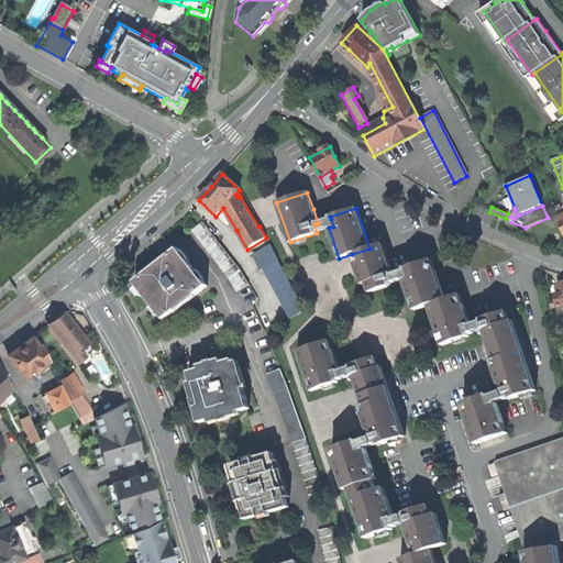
[(333,227),(331,219),(318,223),(315,224),(317,232),(329,228),(333,227)]
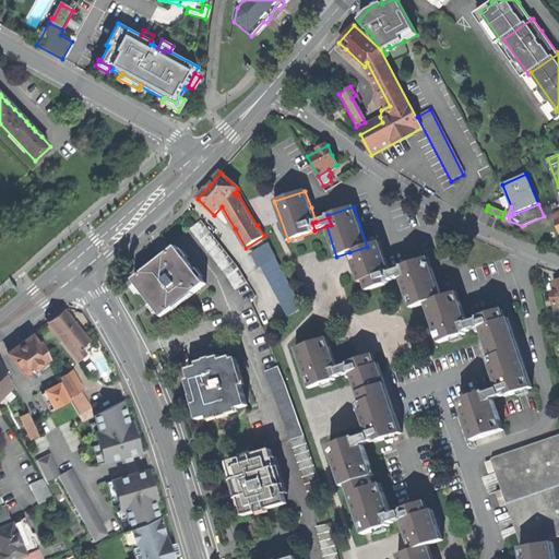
[(227,276),(235,290),(248,283),(239,270),(201,221),(191,229),(227,276)]
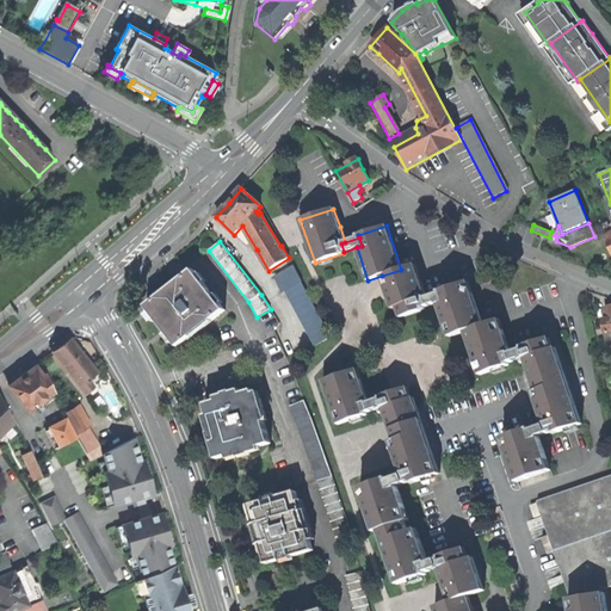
[(430,306),(427,298),(418,272),(415,265),(401,270),(382,276),(393,308),(397,307),(401,318),(426,309),(426,307),(430,306)]
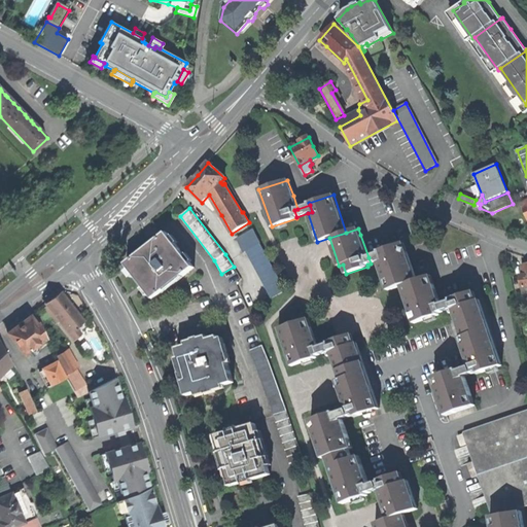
[(244,253),(246,252),(271,300),(284,292),(259,245),(261,244),(254,231),(237,239),(244,253)]
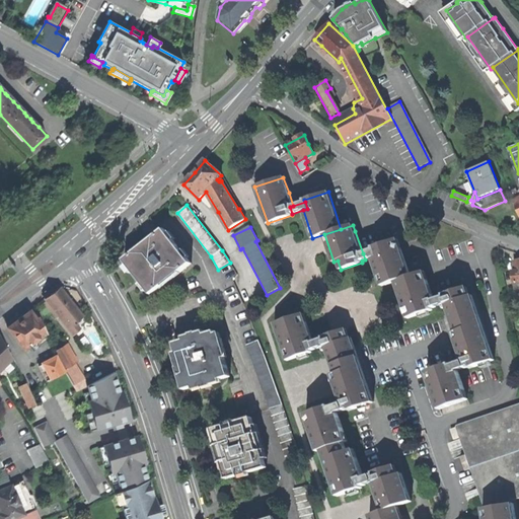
[(179,273),(192,265),(164,229),(153,238),(152,237),(136,250),(136,251),(125,261),(135,274),(137,276),(151,295),(163,286),(163,287),(180,274),(179,273)]
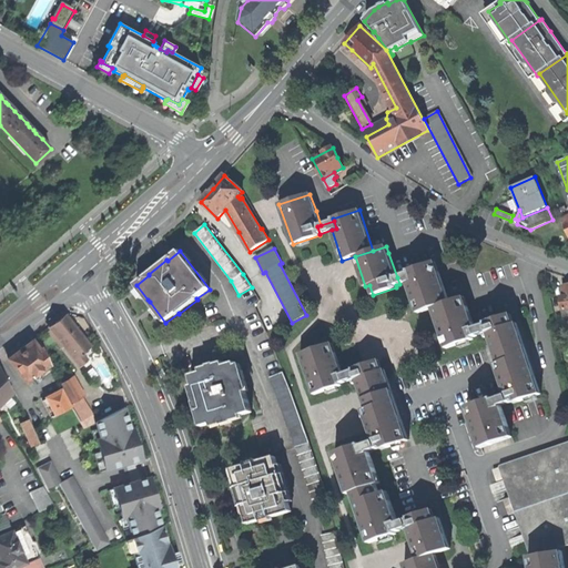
[(413,280),(407,282),(411,291),(417,313),(434,307),(449,303),(436,262),(409,271),(411,273),(413,280)]
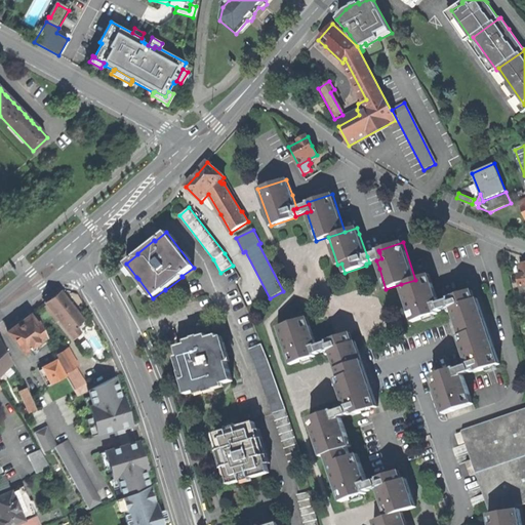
[(379,252),(367,256),(369,263),(376,260),(381,258),(379,252)]
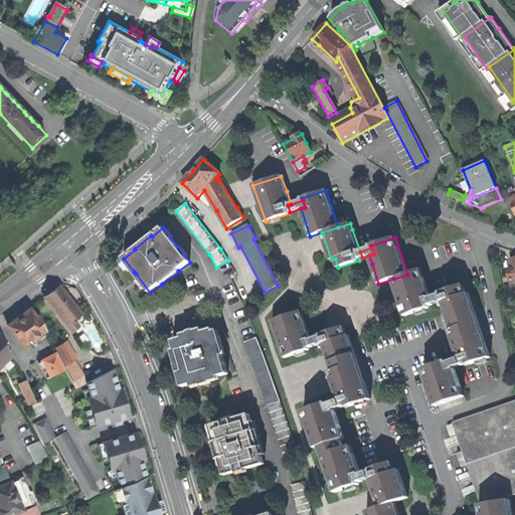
[(426,299),(431,298),(421,270),(407,275),(393,279),(405,316),(430,308),(428,307),(426,299)]
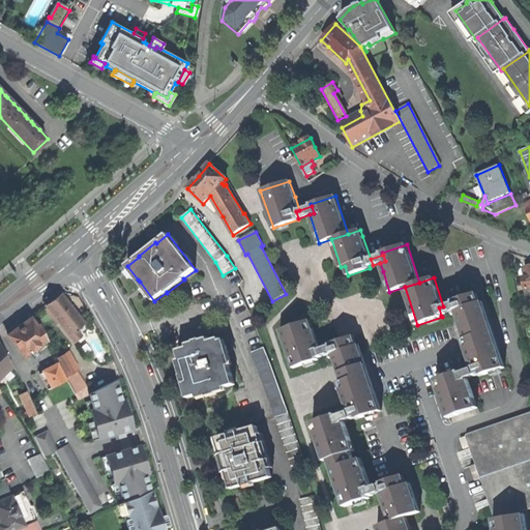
[(453,302),(457,311),(479,302),(476,294),(453,301),(453,302)]
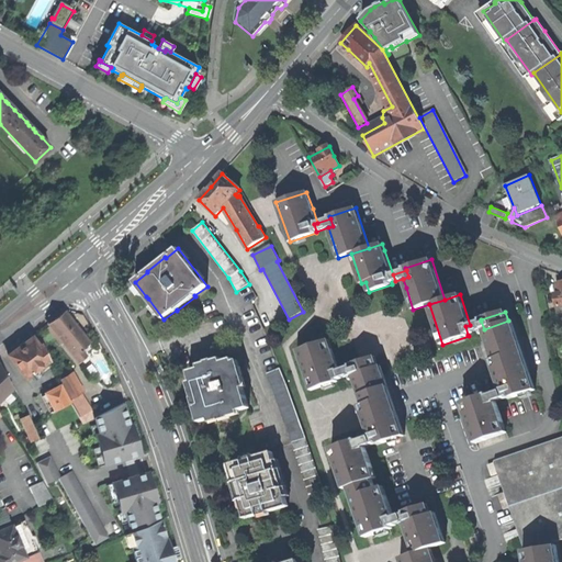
[(79,363),(86,357),(80,350),(89,344),(65,313),(56,319),(48,325),(74,357),(79,363)]
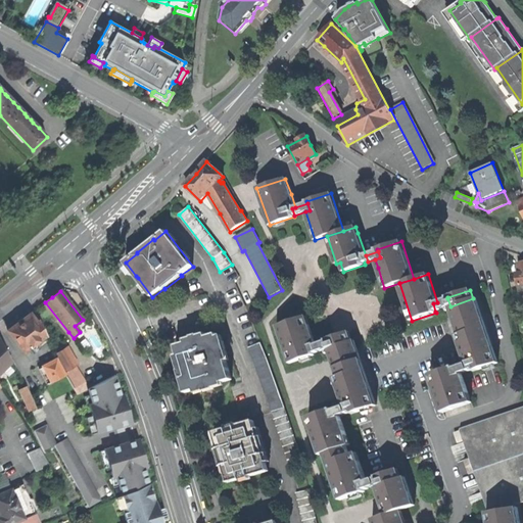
[(450,306),(447,298),(437,302),(433,303),(435,312),(447,307),(450,306)]
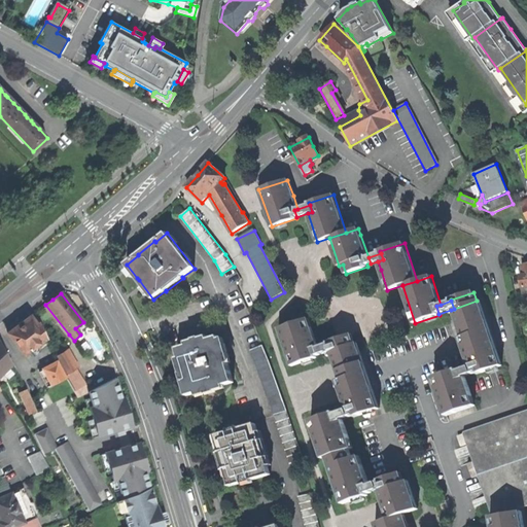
[(477,301),(454,309),(451,310),(454,320),(457,319),(463,338),(461,339),(470,367),(472,366),(476,374),(476,375),(501,366),(494,344),(486,320),(483,309),(480,301),(477,301)]
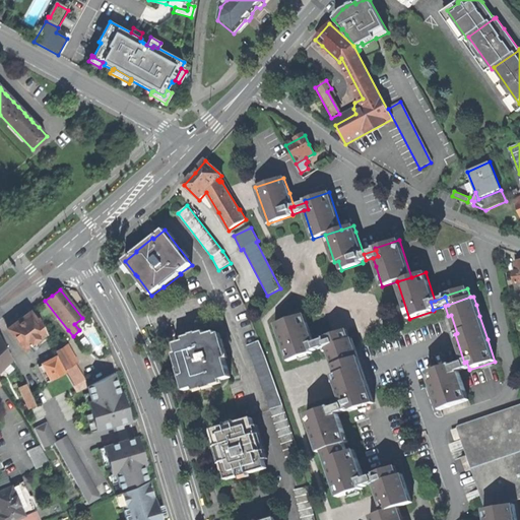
[(8,329),(23,350),(27,346),(31,351),(39,345),(35,340),(45,332),(35,309),(17,322),(8,329)]
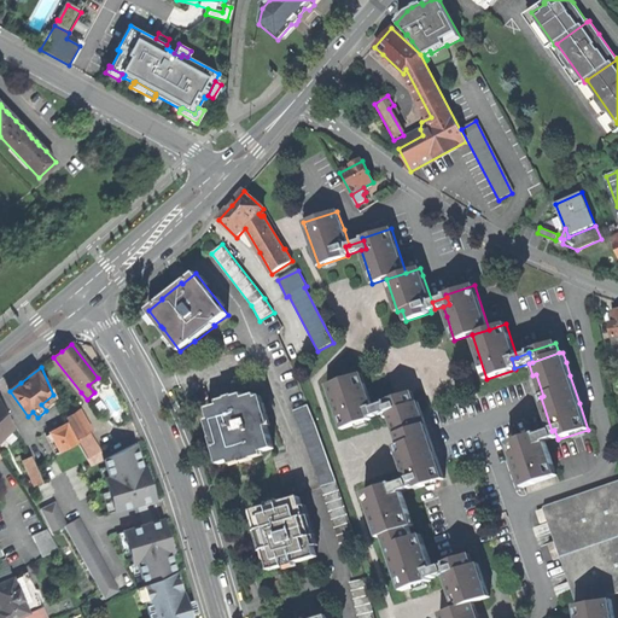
[(361,374),(327,386),(342,430),(371,420),(371,419),(384,414),(388,426),(392,425),(396,436),(426,426),(423,414),(419,403),(417,404),(412,394),(385,402),(385,403),(373,408),(361,374)]
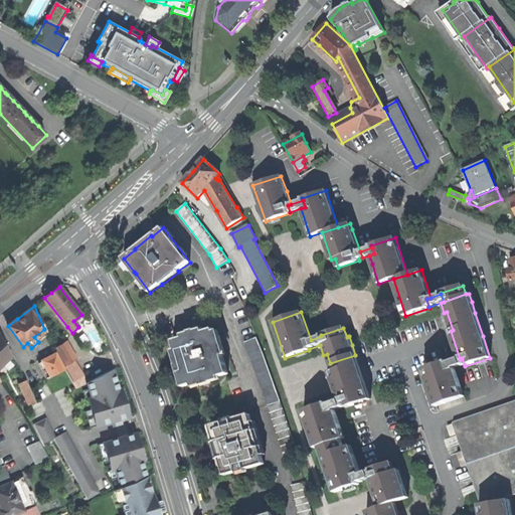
[(183,388),(228,374),(222,356),(221,356),(213,330),(173,342),(176,351),(172,352),(179,375),(183,388)]
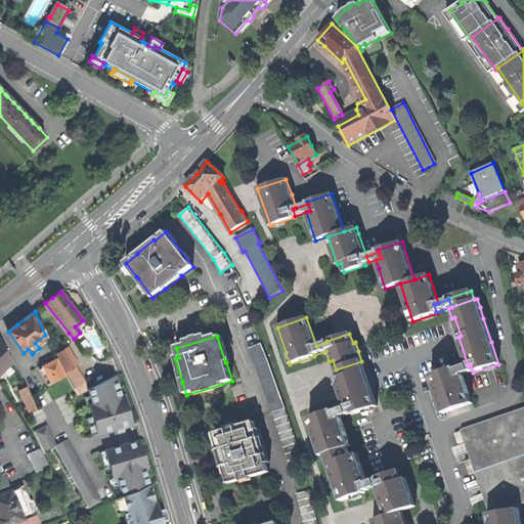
[(0,375),(12,362),(9,356),(8,357),(0,341),(0,375)]
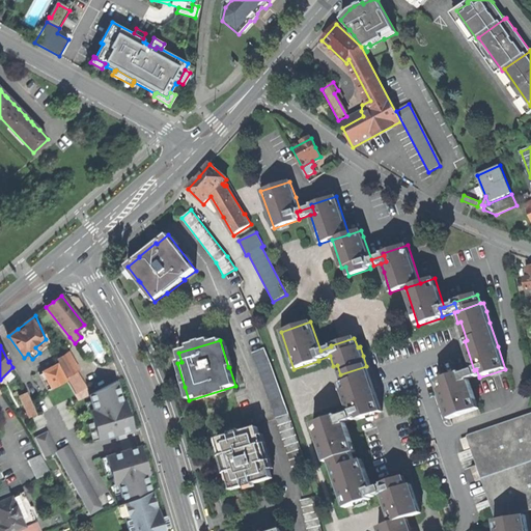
[(252,354),(276,419),(289,414),(264,348),(252,354)]
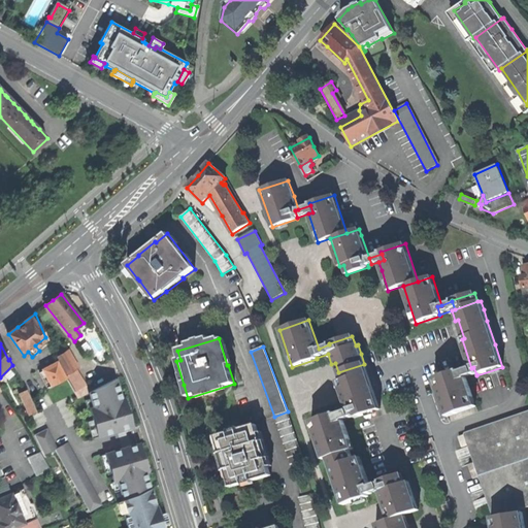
[(66,352),(57,356),(67,374),(76,369),(66,352)]
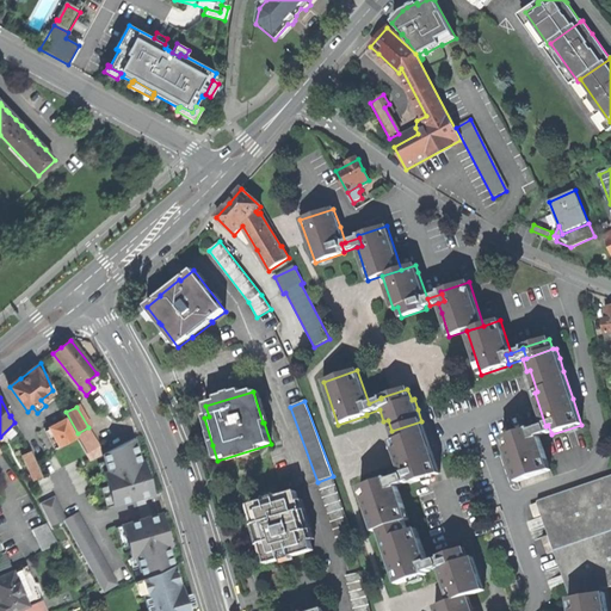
[(432,452),(421,421),(392,431),(395,442),(392,443),(397,464),(432,452)]
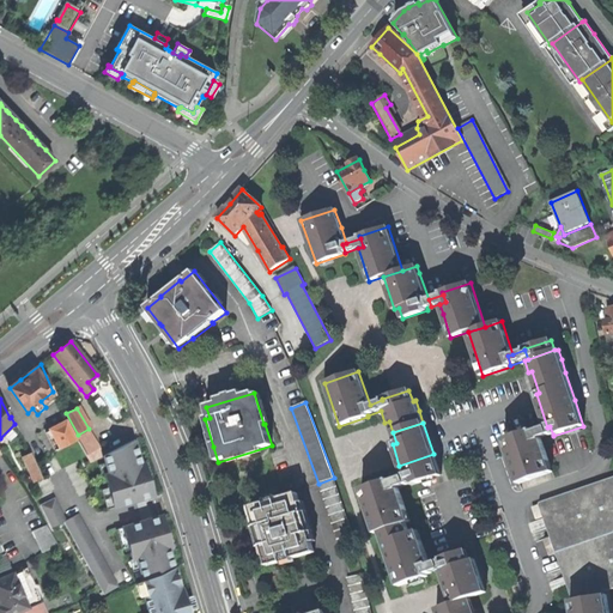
[(535,441),(542,438),(553,435),(550,426),(547,428),(533,432),(535,441)]
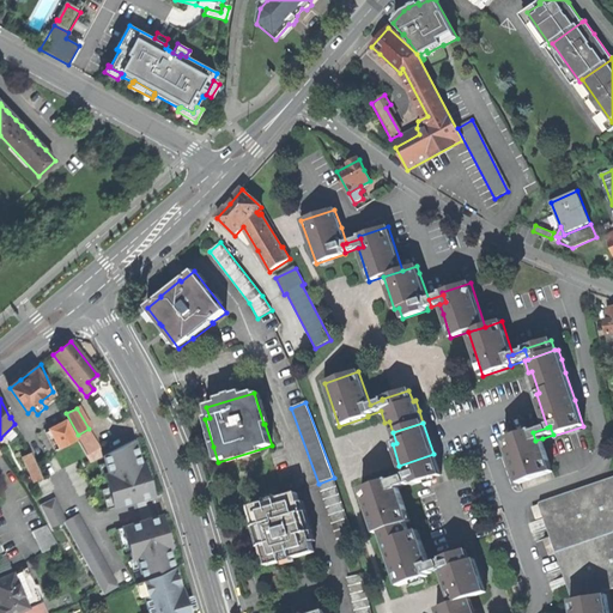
[(103,455),(89,429),(78,435),(79,438),(78,439),(91,462),(103,455)]
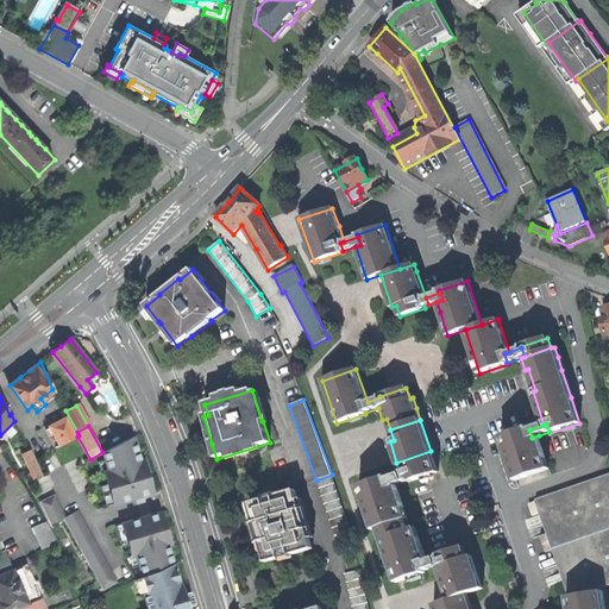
[(550,469),(539,435),(532,438),(529,429),(529,428),(501,437),(515,481),(550,469)]
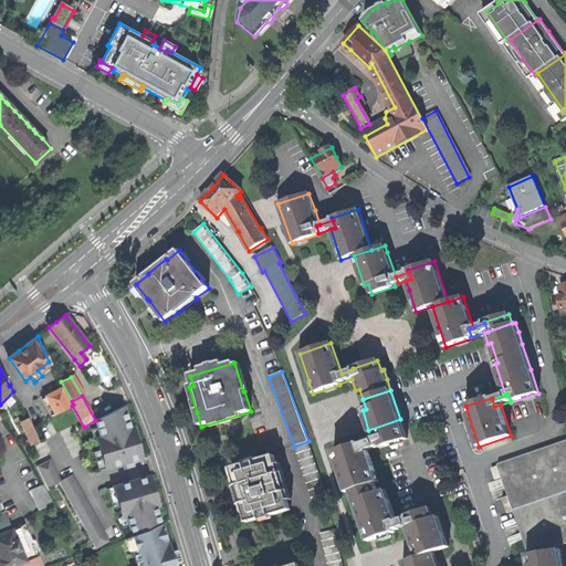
[(130,426),(125,406),(95,420),(97,427),(100,437),(96,438),(96,439),(100,450),(106,469),(143,458),(137,439),(140,438),(138,430),(136,423),(130,426)]
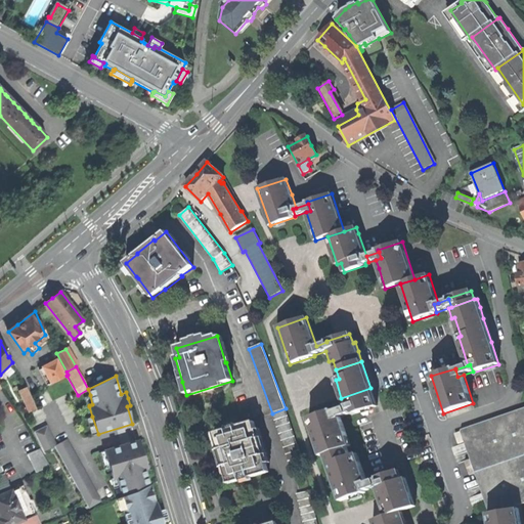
[(27,386),(17,390),(29,413),(37,409),(27,386)]
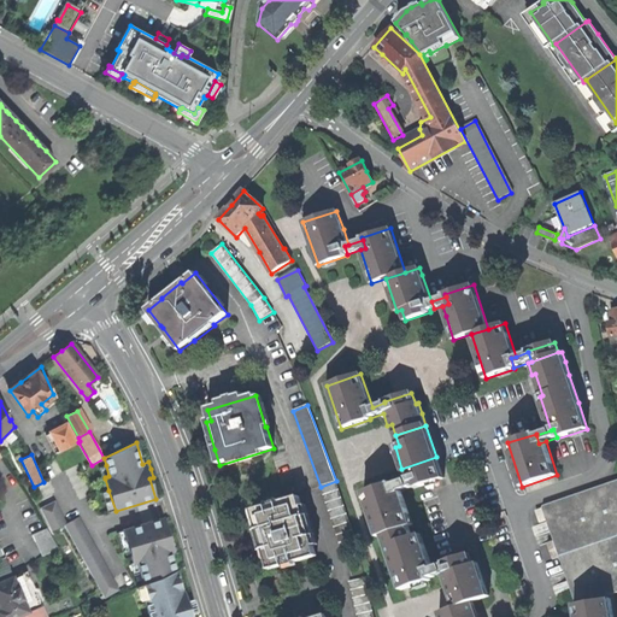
[(440,469),(436,457),(401,469),(406,481),(392,486),(392,485),(363,494),(378,538),(382,536),(401,591),(430,581),(429,580),(442,575),(447,587),(482,576),(477,564),(472,565),(469,556),(445,564),(445,565),(433,570),(421,535),(411,539),(407,528),(412,526),(401,492),(413,488),(413,489),(444,480),(440,469)]
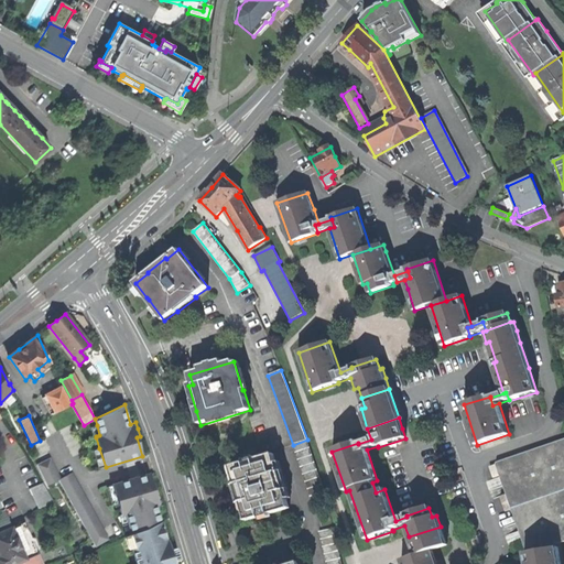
[(534,432),(534,421),(525,421),(525,432),(534,432)]
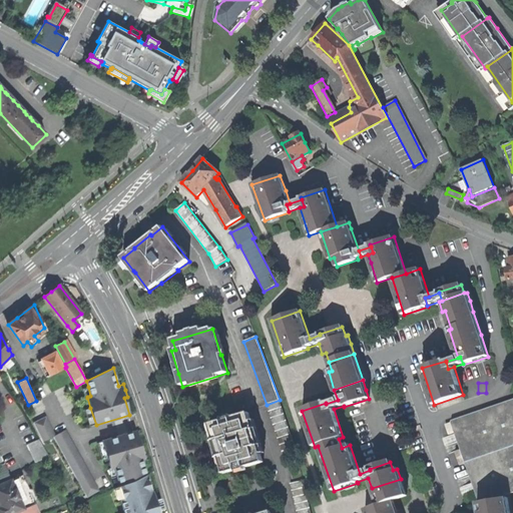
[(85,398),(87,398),(87,397),(90,396),(88,387),(82,389),(85,398)]
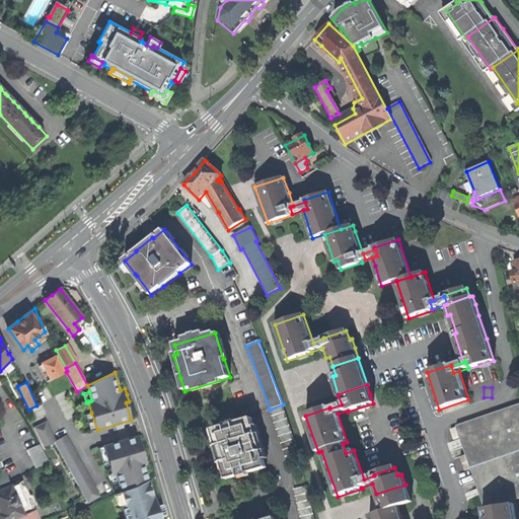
[(270,410),(272,416),(285,412),(283,404),(270,410)]
